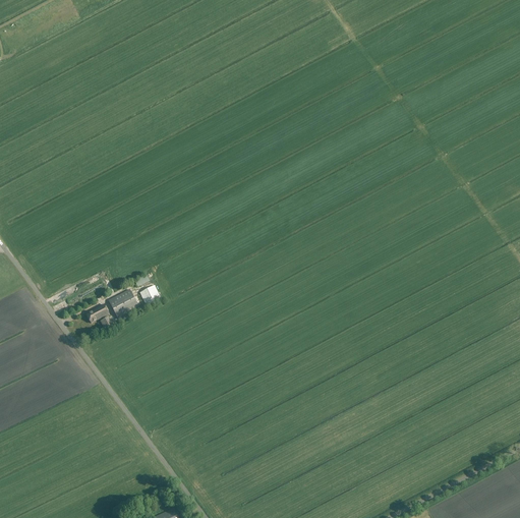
[(102,265),(97,267),(100,276),(106,274),(102,265)]
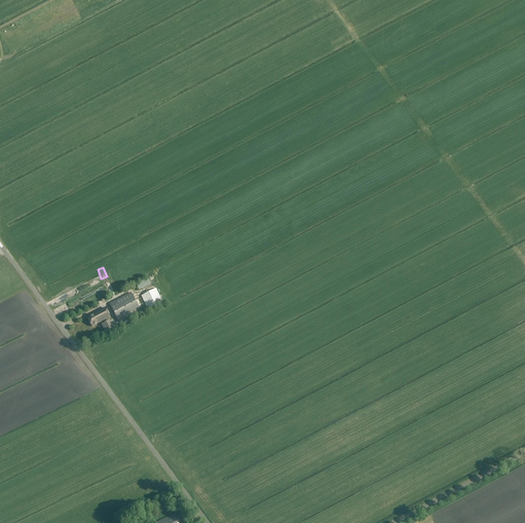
[(145,277),(136,282),(139,287),(147,283),(145,277)]
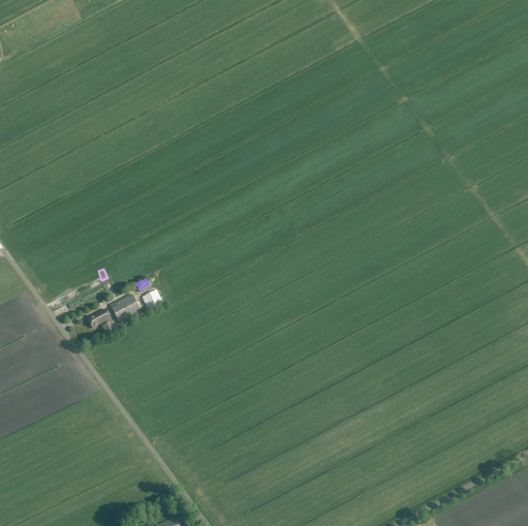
[(157,288),(142,296),(148,308),(163,301),(157,288)]
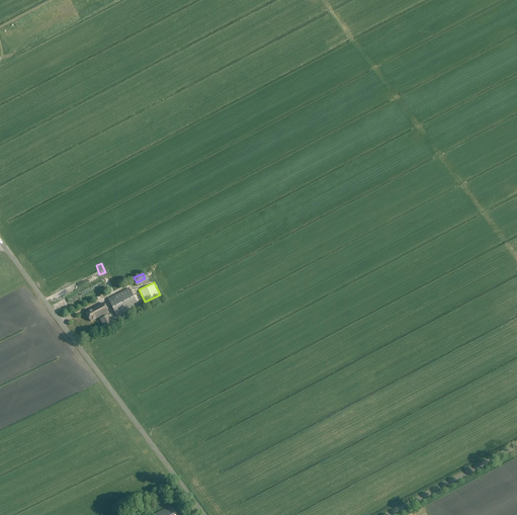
[(128,285),(107,296),(116,315),(138,304),(128,285)]
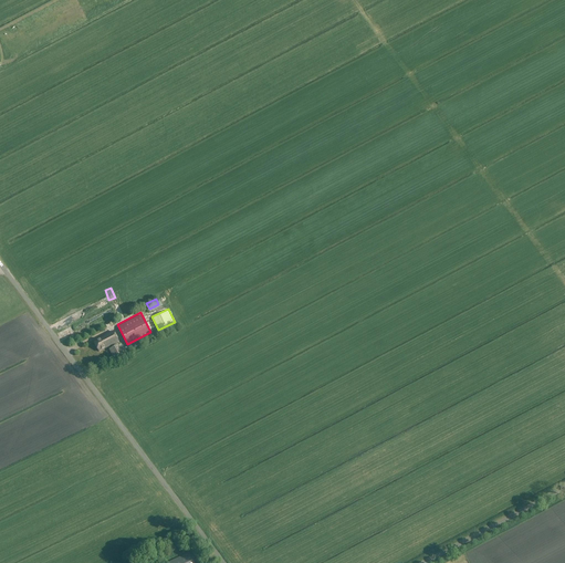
[(93,337),(110,329),(107,325),(92,333),(93,337)]
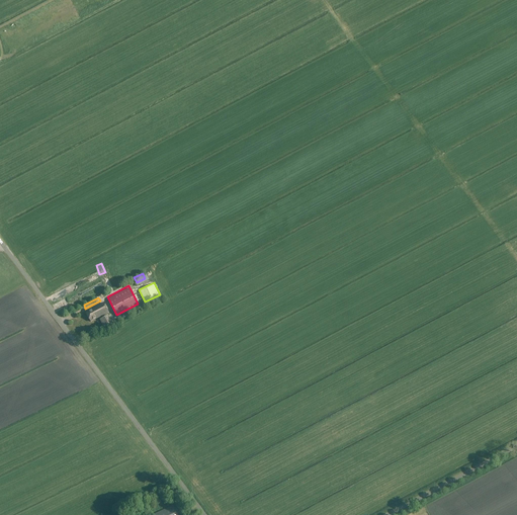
[(107,310),(102,301),(85,311),(89,319),(107,310)]
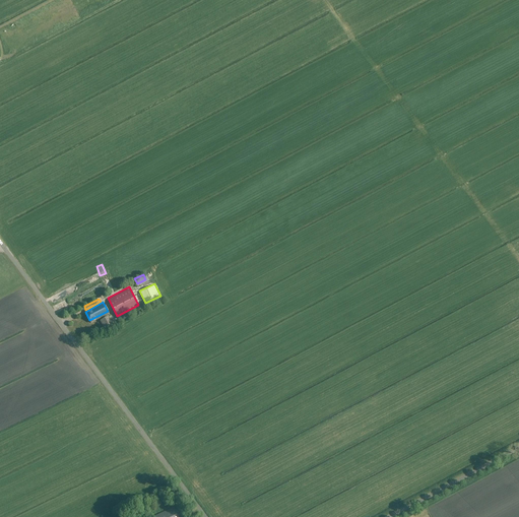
[(108,314),(100,318),(106,329),(113,325),(108,314)]
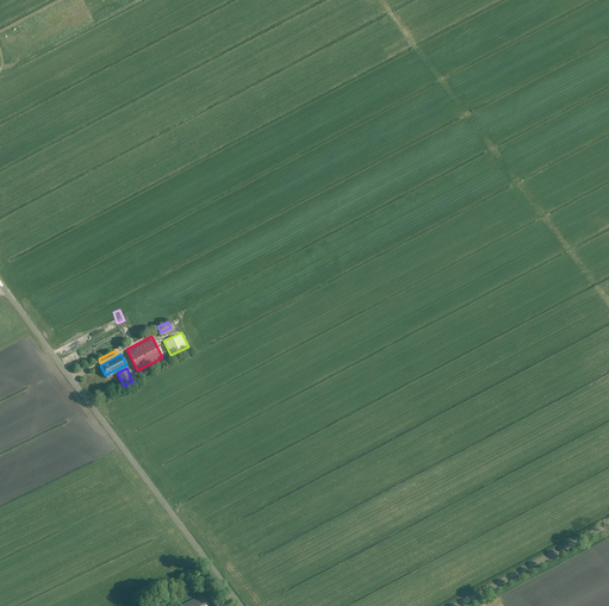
[(107,412),(115,408),(110,399),(103,403),(107,412)]
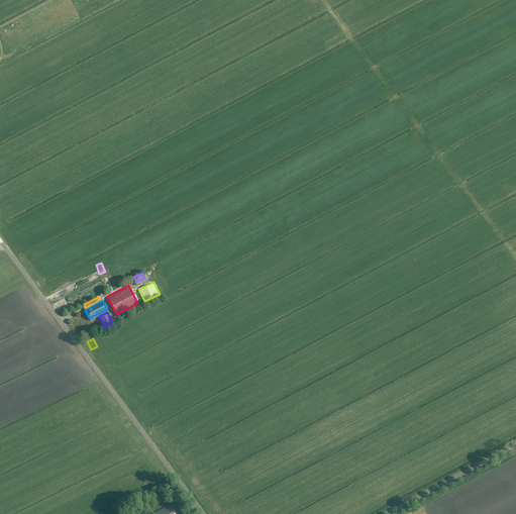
[(172,502),(161,507),(153,510),(155,513),(172,513),(176,512),(172,502)]
